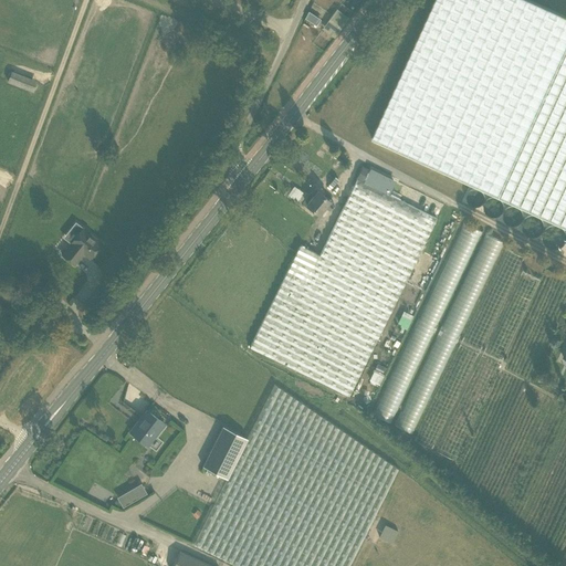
[(565,14),(565,18),(525,0),(432,0),(369,140),(565,230),(565,14)]
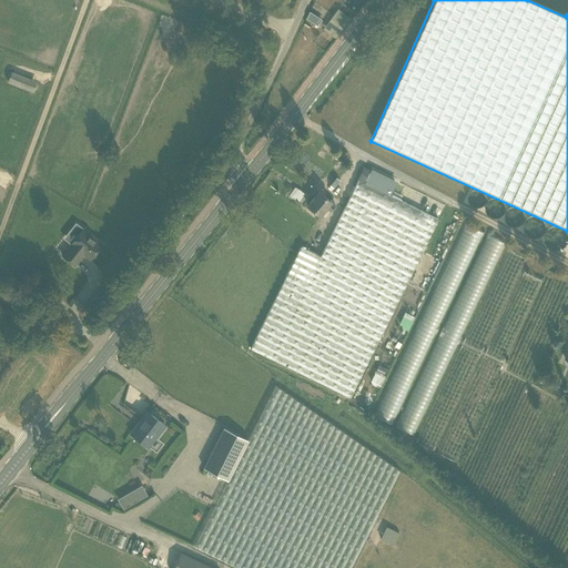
[(338,9),(326,28),(338,36),(351,16),(338,9)]
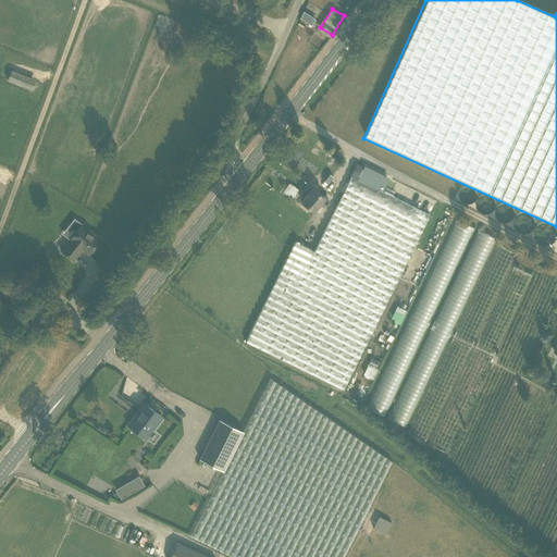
[(300,17),(312,24),(317,17),(305,11),(300,17)]
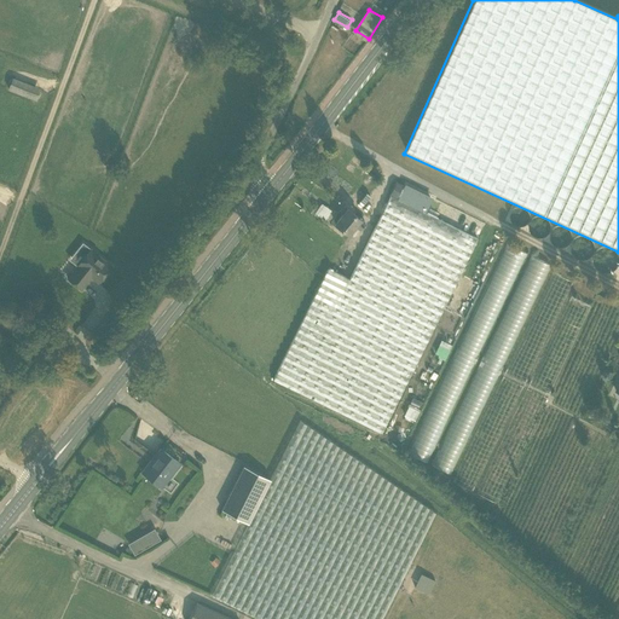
[(39,94),(10,84),(7,90),(36,100),(39,94)]
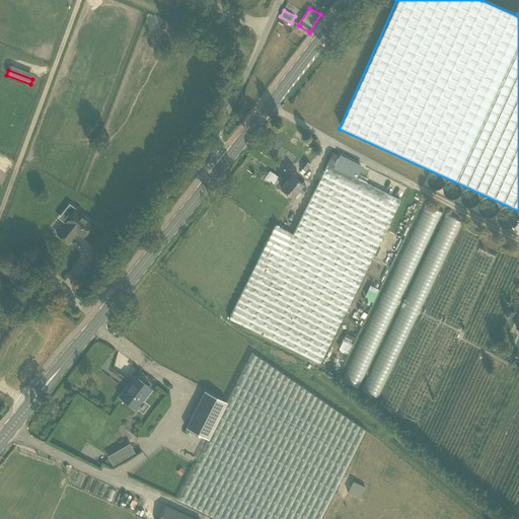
[(332,167),(338,156),(331,153),(326,164),(327,165),(332,167)]
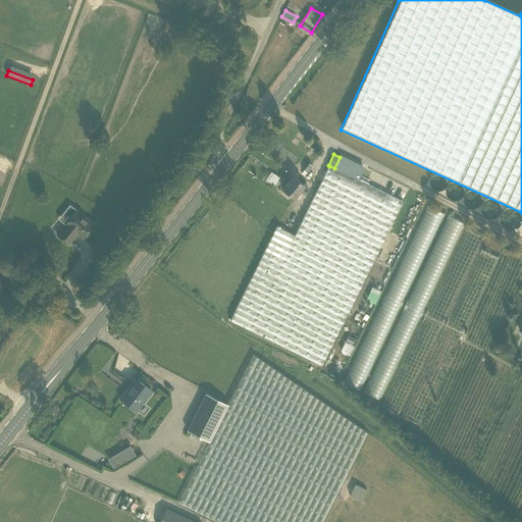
[(341,155),(340,157),(334,168),(343,171),(358,179),(365,167),(341,155)]
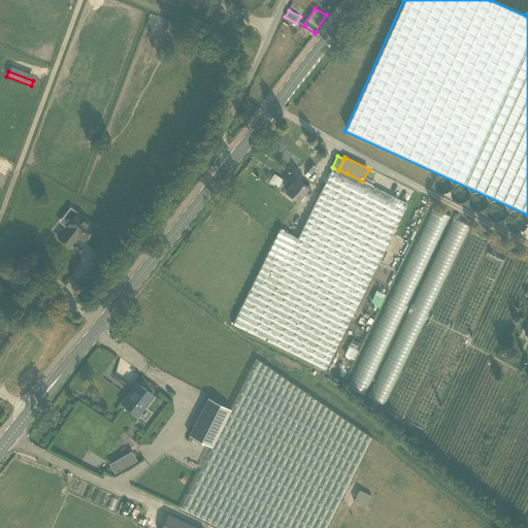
[(323,376),(407,204),(362,182),(347,173),(338,170),(333,168),(298,238),(287,262),(268,254),(230,330),(323,376)]
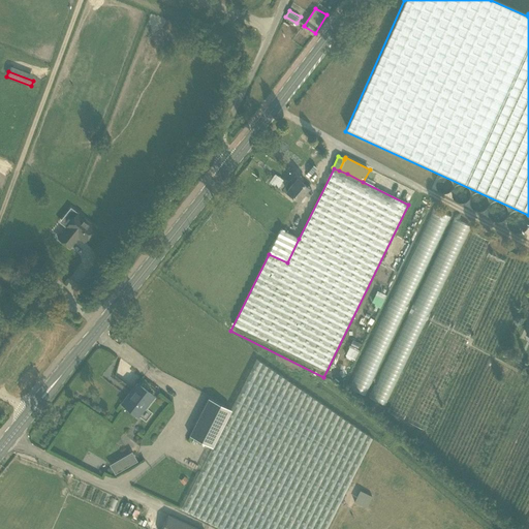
[(275,174),(270,182),(278,187),(283,179),(275,174)]
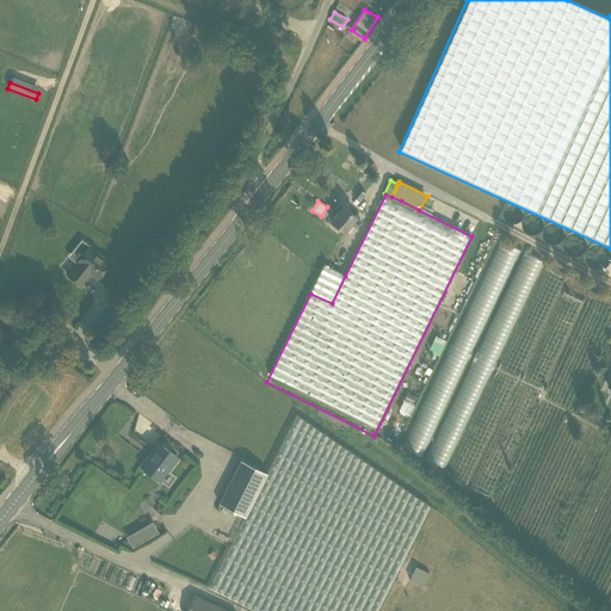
[(343,207),(331,221),(344,232),(351,223),(356,227),(360,221),(356,217),(356,216),(343,207)]
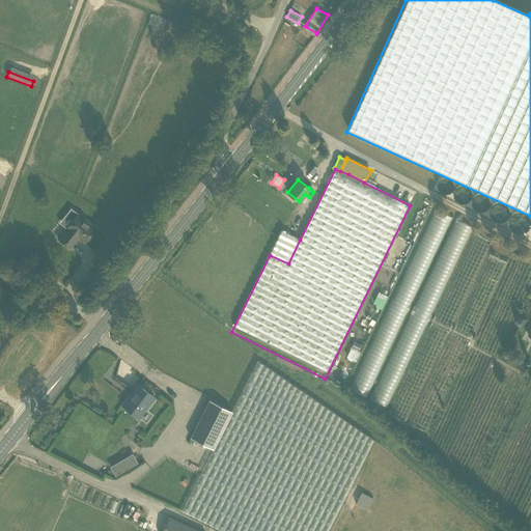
[(428,272),(450,217),(435,210),(416,256),(421,258),(418,268),(428,272)]
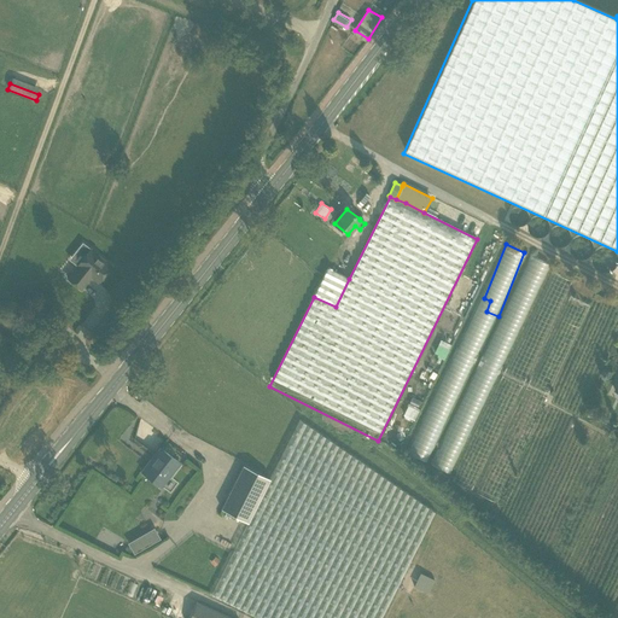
[(77,266),(68,278),(81,289),(94,273),(101,279),(111,266),(91,249),(77,264),(77,266)]
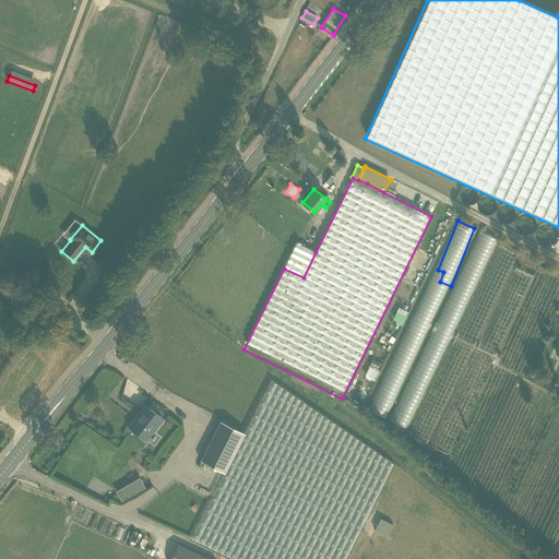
[(474,265),(474,262),(473,265),(473,272),(462,272),(462,280),(464,281),(465,288),(466,304),(484,264),(484,266),(497,238),(482,232),(477,241),(477,242),(474,248),(480,251),(473,251),(472,254),(477,258),(474,265)]
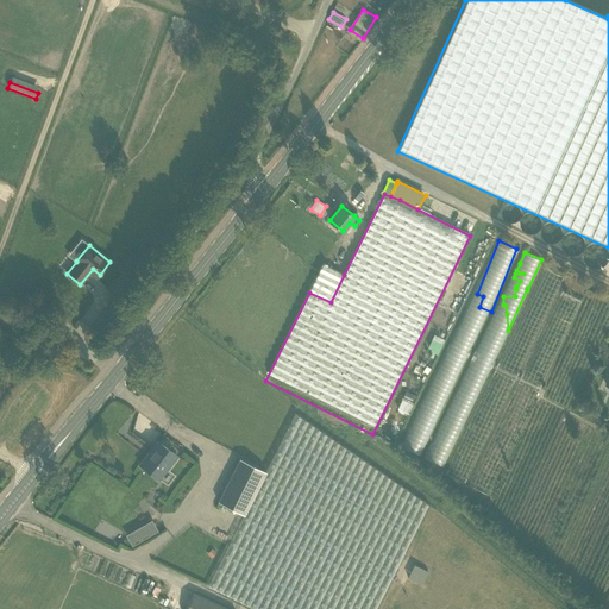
[(331,302),(344,275),(322,264),(309,293),(331,302)]
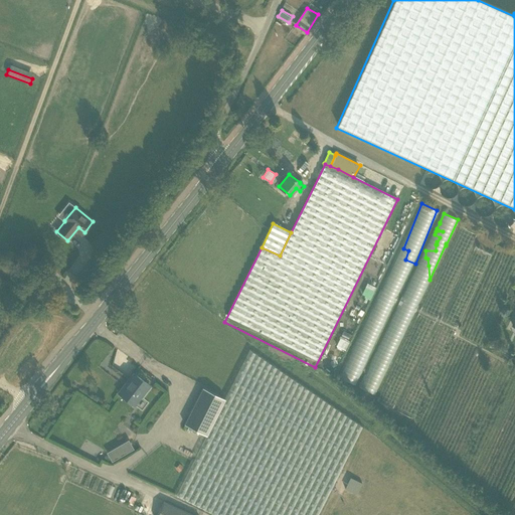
[(45,269),(49,265),(44,259),(39,263),(45,269)]
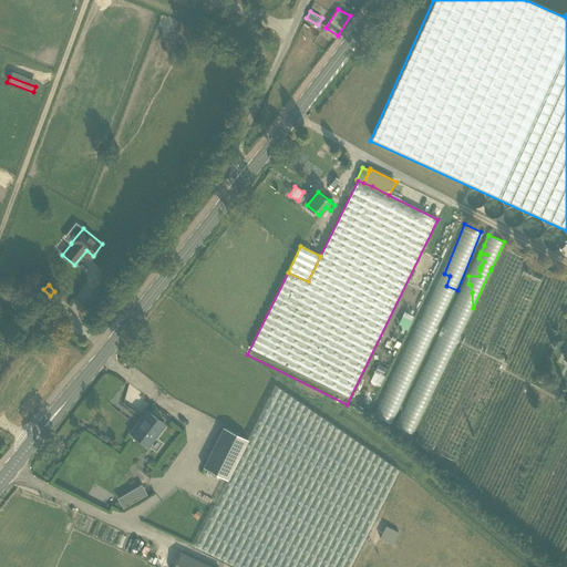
[(374,415),(391,423),(429,341),(422,338),(419,343),(410,339),(374,415)]
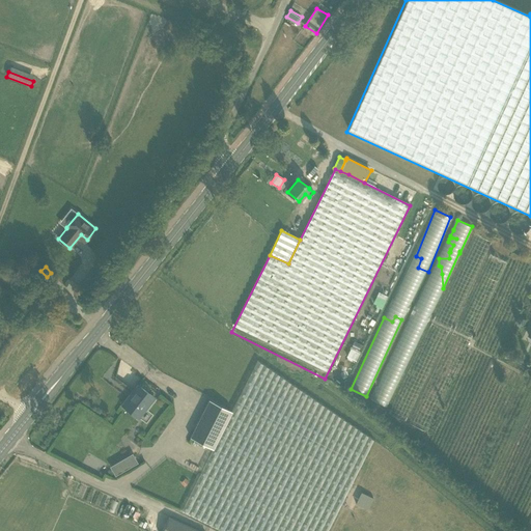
[(389,407),(410,352),(403,350),(401,357),(396,356),(394,361),(388,359),(372,400),(389,407)]
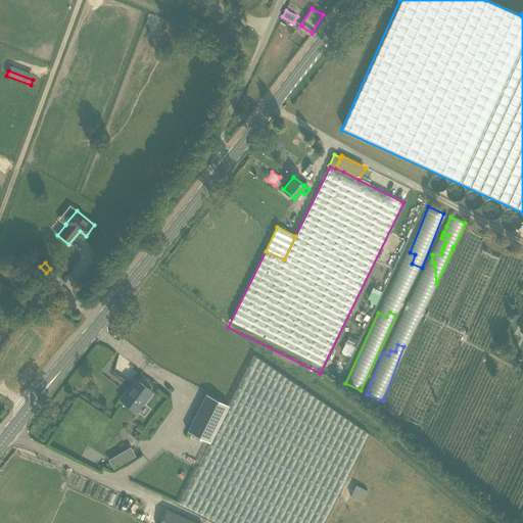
[(230,402),(229,405),(209,442),(196,470),(179,503),(219,522),(322,522),(368,434),(253,355),(230,402)]
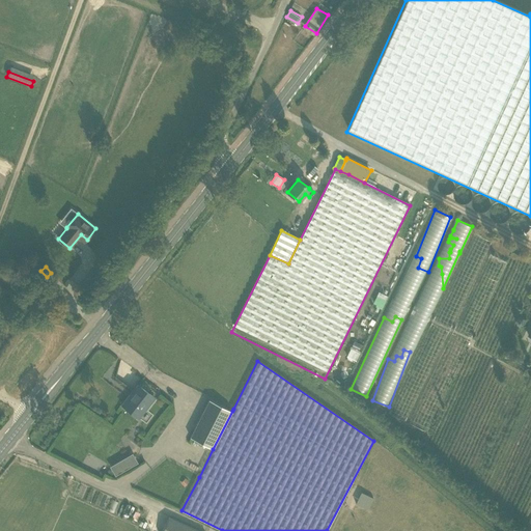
[(121,389),(128,394),(132,389),(126,385),(121,389)]
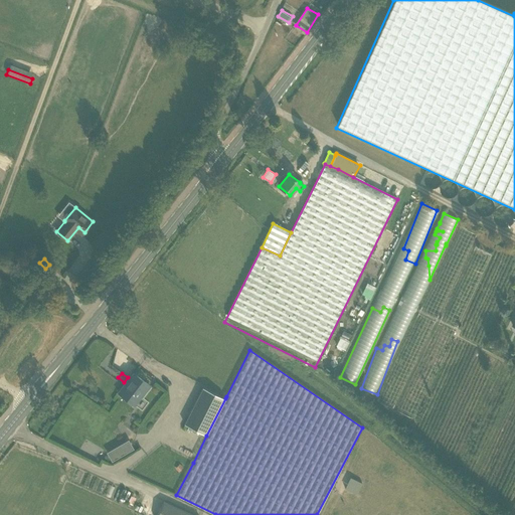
[(134,404),(149,385),(134,373),(119,393),(134,404)]
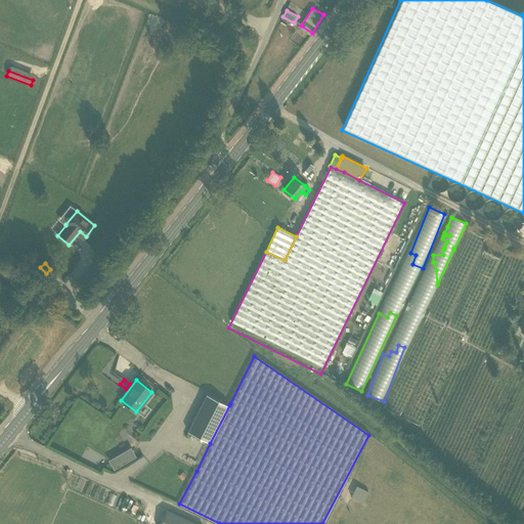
[(210,443),(229,405),(206,394),(187,432),(210,443)]
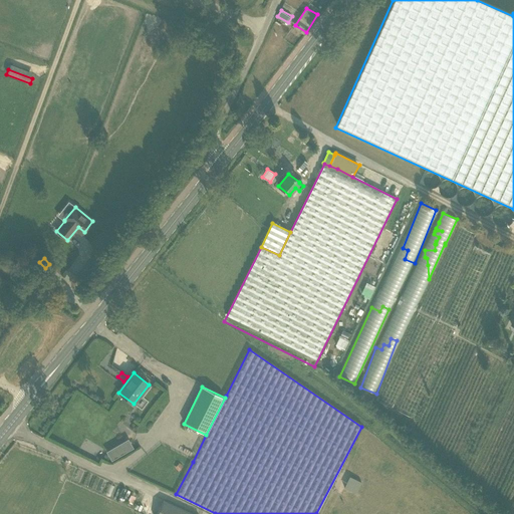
[(105,452),(110,461),(133,448),(127,439),(105,452)]
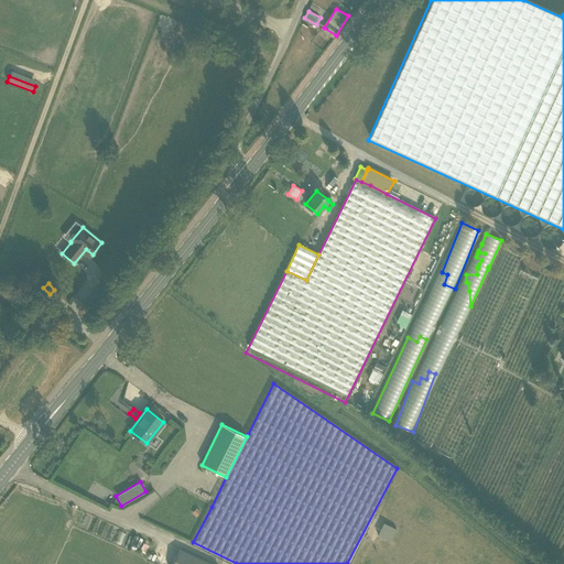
[(191,512),(195,517),(201,511),(196,508),(191,512)]
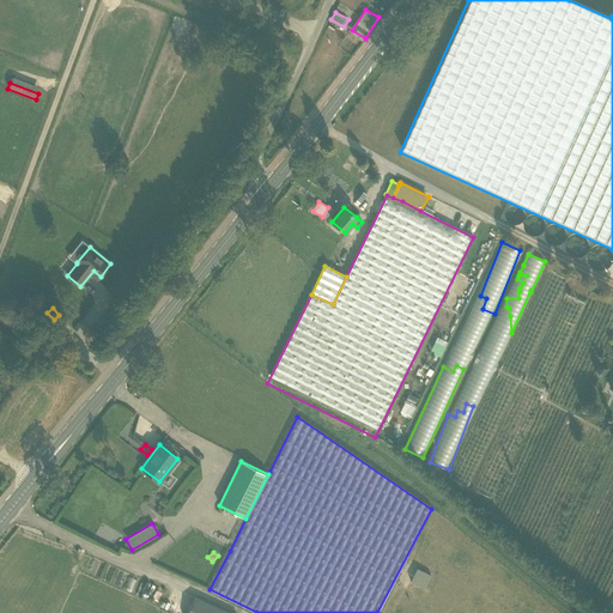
[(411,581),(425,587),(431,574),(417,568),(411,581)]
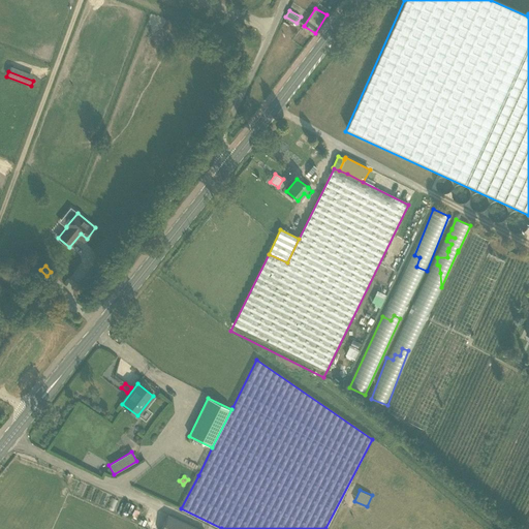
[(197,528),(167,516),(161,528),(197,528)]
